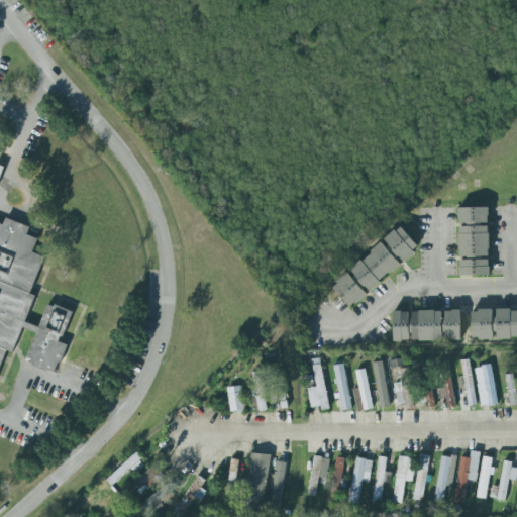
[(489,275),(489,208),(458,208),(458,225),(459,225),(459,276),(489,275)]
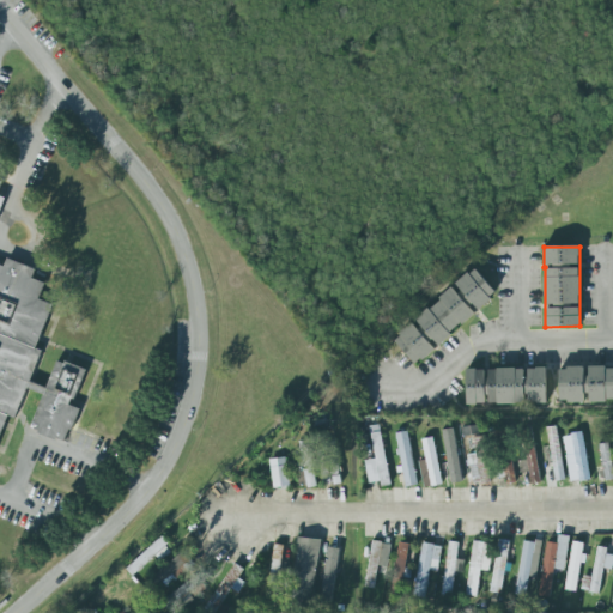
[(67,443),(79,408),(72,406),(85,369),(56,359),(47,388),(28,382),(54,305),(38,299),(44,283),(32,279),(36,268),(6,259),(4,267),(0,265),(0,448),(20,387),(42,394),(30,431),(67,443)]
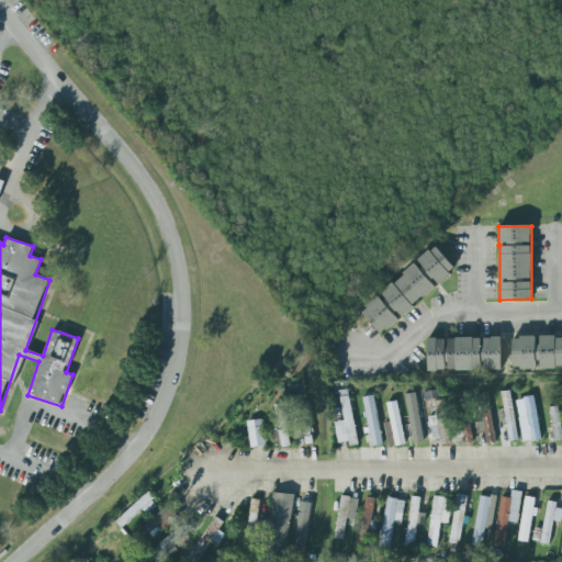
[(381,335),(401,318),(400,318),(456,270),(436,246),(359,311),(381,335)]
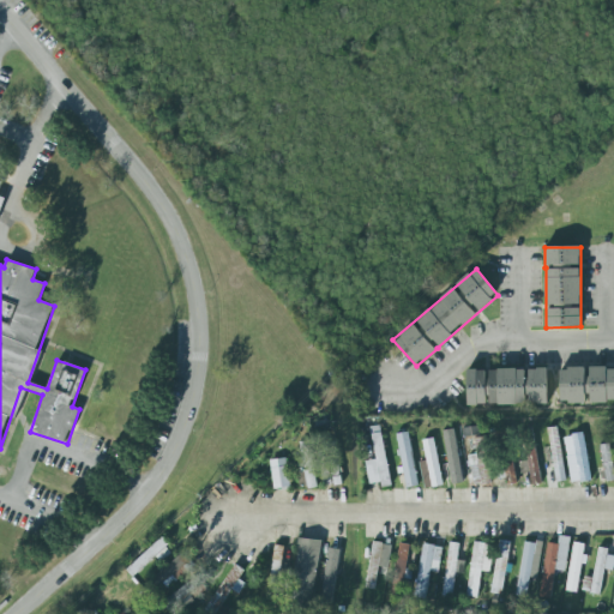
[(560,368),(569,368),(567,366),(584,366),(584,375),(590,375),(590,366),(606,365),(607,368),(613,368),(613,398),(607,398),(607,402),(590,402),(590,392),(585,392),(585,402),(569,403),(569,399),(560,399),(560,368)]
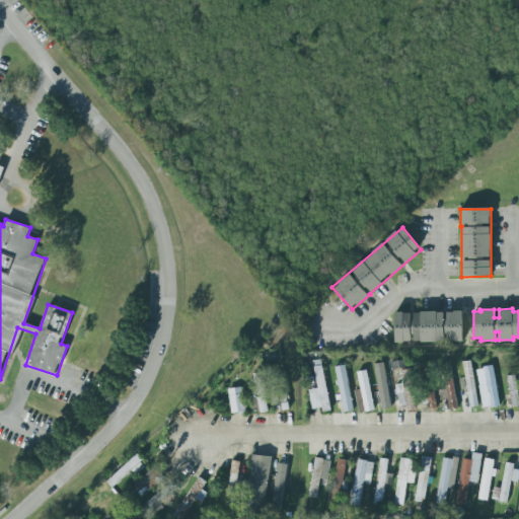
[(395,343),(412,342),(411,312),(394,313),(395,343)]
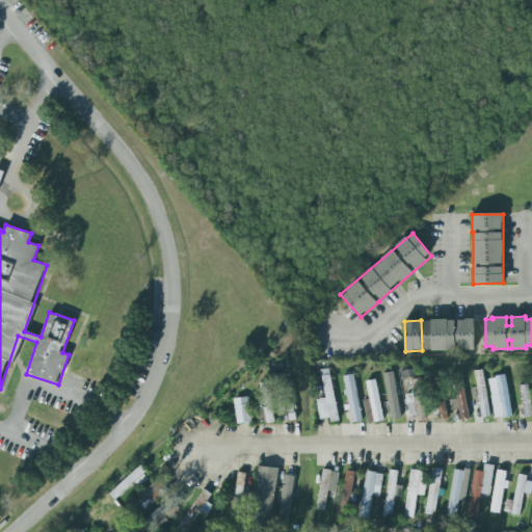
[(474,350),(474,320),(456,320),(423,320),(423,351),(456,350),(474,350)]
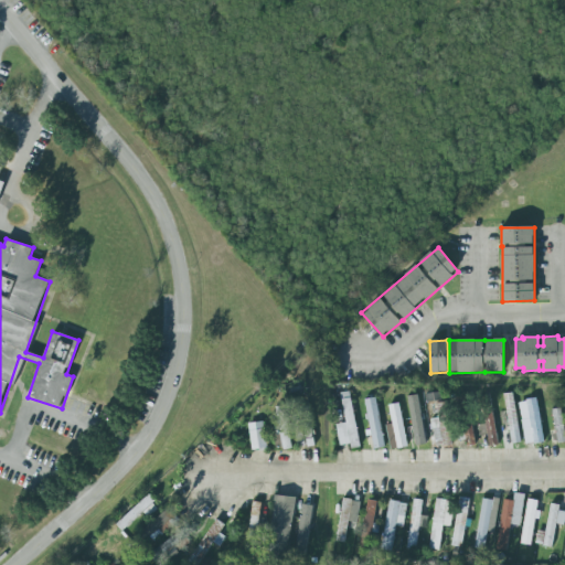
[(425,394),(427,403),(441,401),(440,392),(425,394)]
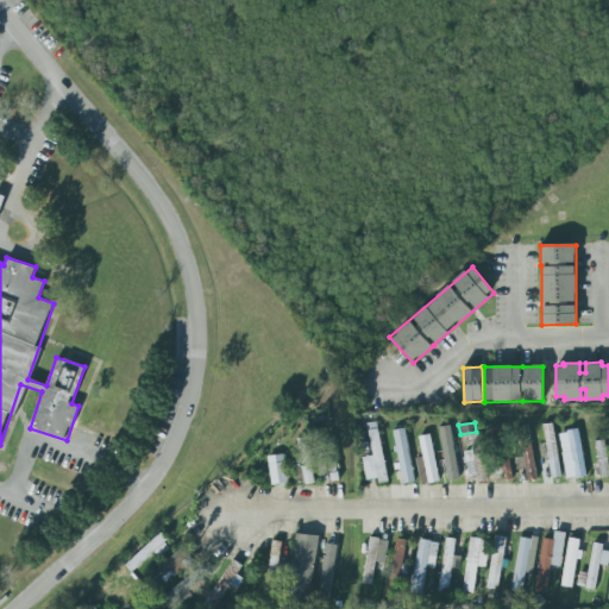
[(552,477),(542,425),(552,422),(562,476),(552,477)]
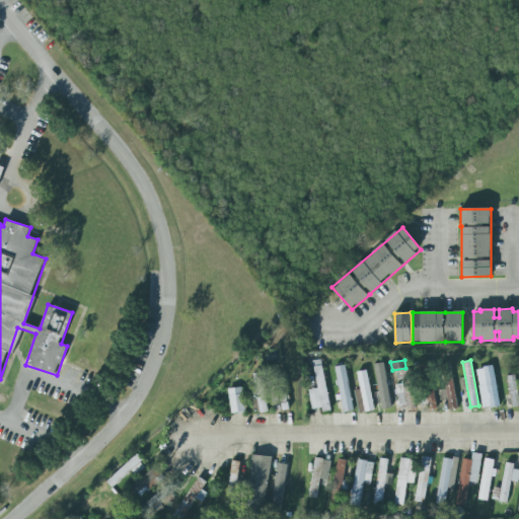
[(388,389),(384,363),(374,364),(378,391),(388,389)]
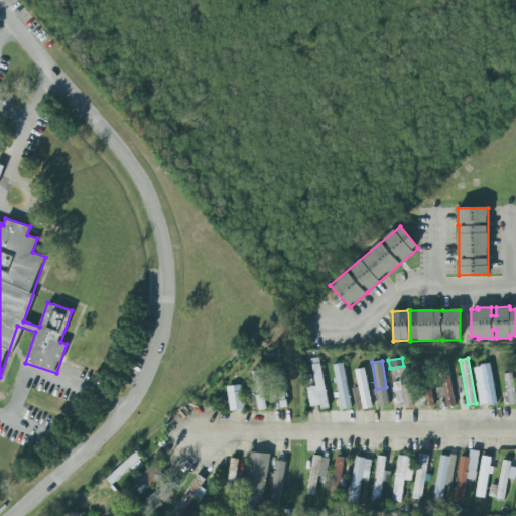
[(311,364),(319,363),(329,408),(320,410),(311,364)]
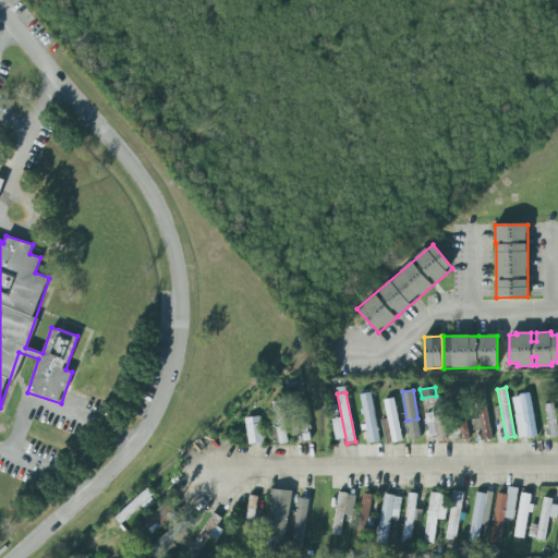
[(368,443),(360,393),(371,392),(379,440),(368,443)]
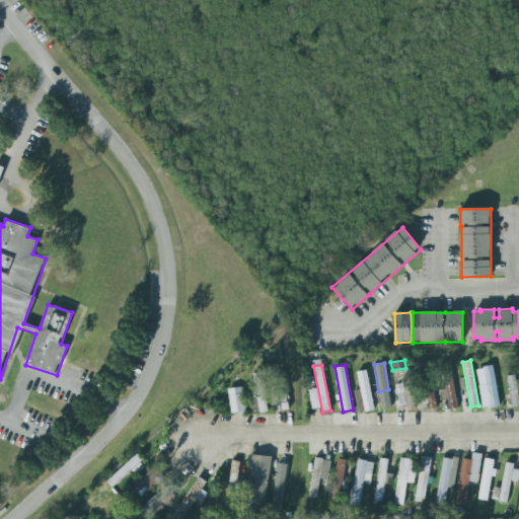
[(483,368),(485,380),(477,381),(484,409),(501,405),(493,366),(483,368)]
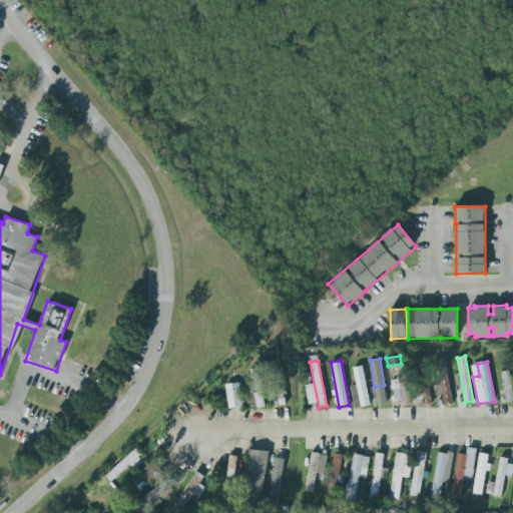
[(247,394),(254,394),(257,409),(265,408),(261,369),(250,370),(252,388),(246,388),(247,394)]
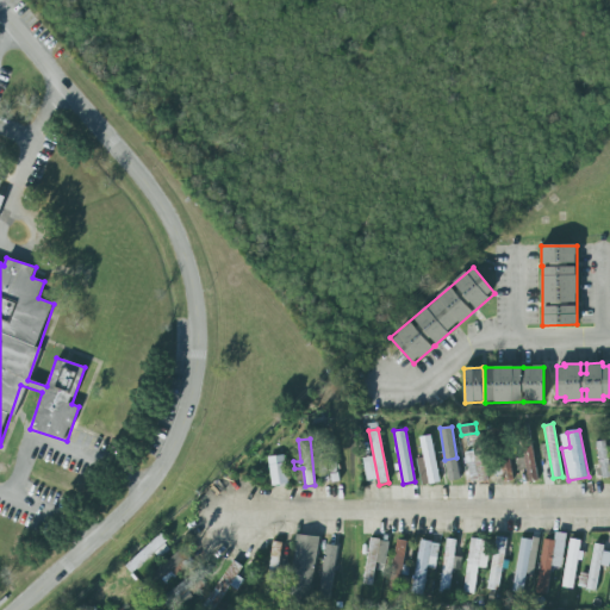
[(597,442),(601,479),(609,477),(609,473),(607,441),(597,442)]
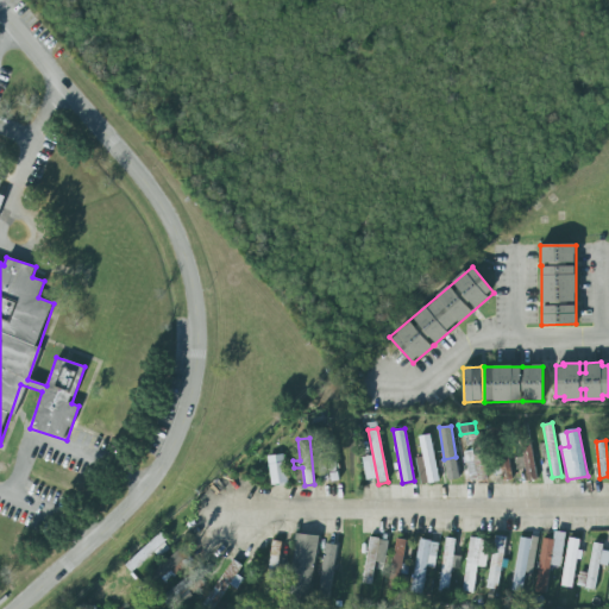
[(515,458),(516,469),(526,469),(526,482),(535,481),(533,441),(521,441),(522,458),(515,458)]
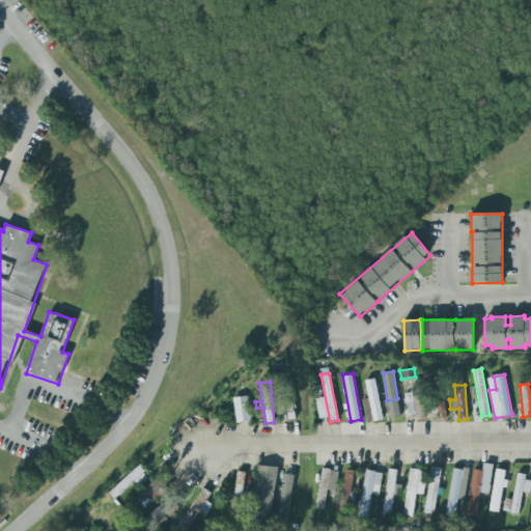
[(251,421),(247,396),(233,398),(238,423),(251,421)]
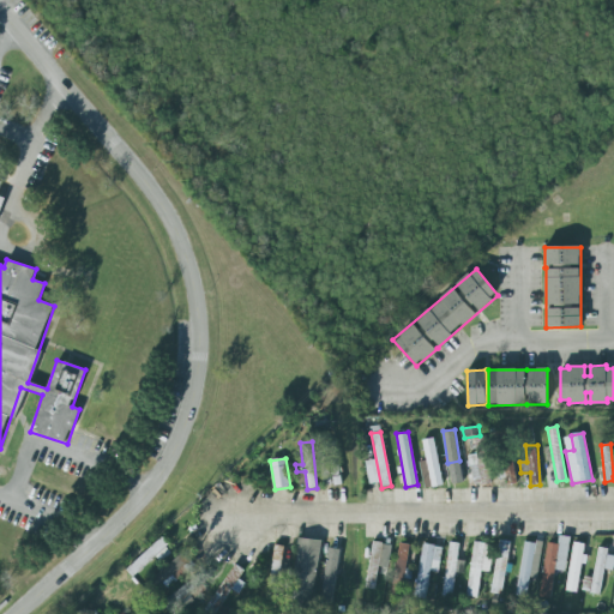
[(517,482),(513,458),(498,461),(500,485),(517,482)]
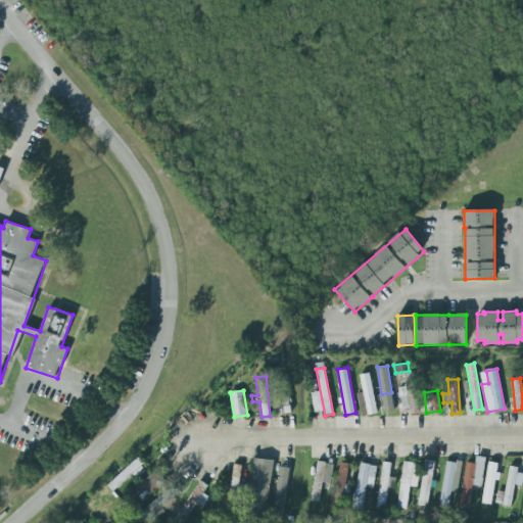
[(485,458),(476,457),(475,464),(466,463),(459,509),(469,510),(473,485),(481,487),(485,458)]
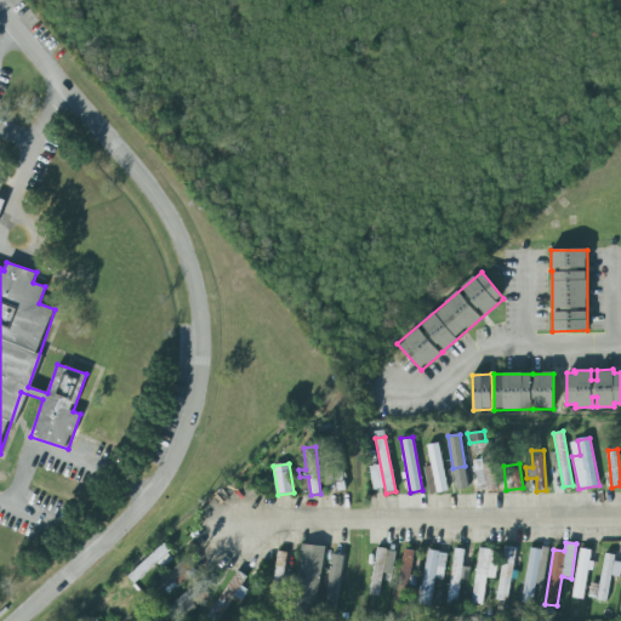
[(314,620),(324,547),(301,543),(291,620),(314,620)]
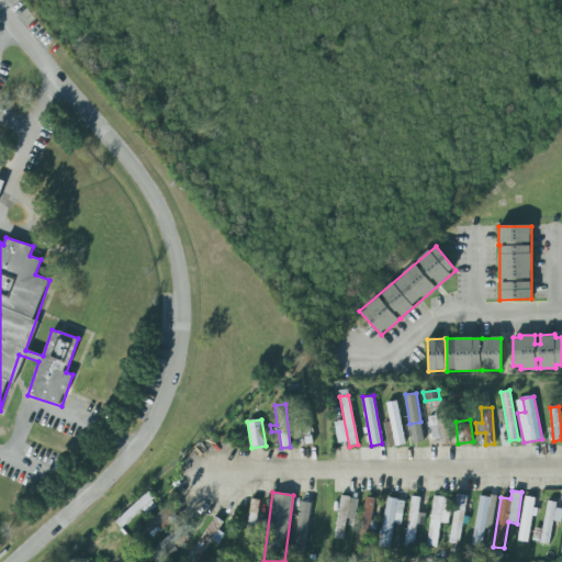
[(157,504),(146,493),(115,523),(122,529),(142,509),(147,515),(157,504)]
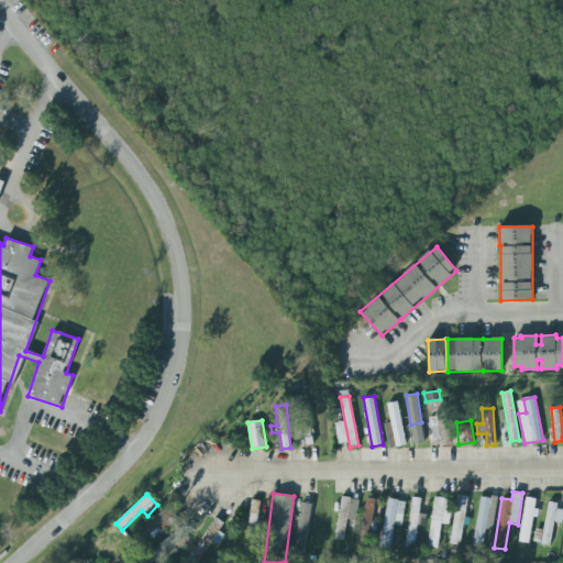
[(451,544),(462,545),(466,496),(456,495),(451,544)]
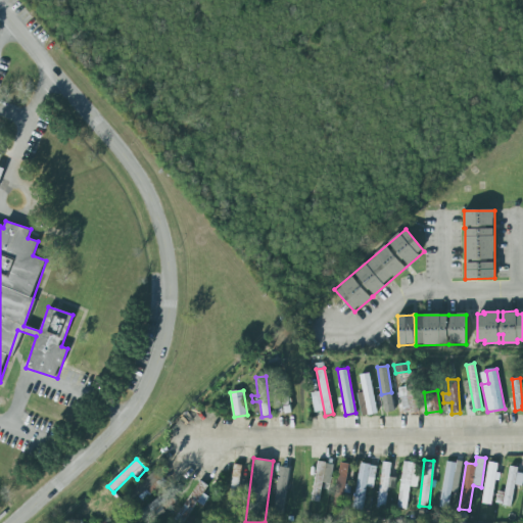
[(318,461),(311,501),(319,503),(323,482),(330,484),(333,465),(325,463),(326,462),(318,461)]
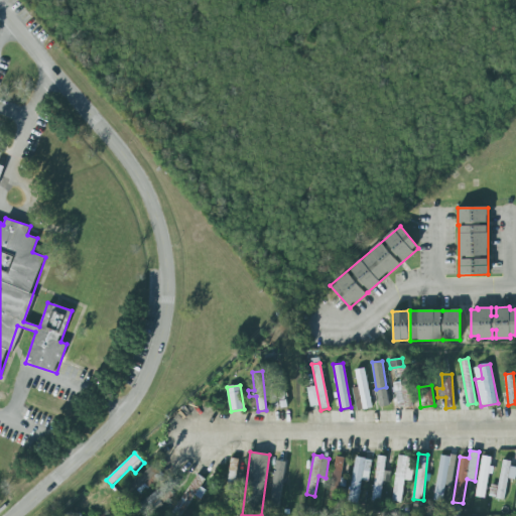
[(434,500),(442,502),(444,485),(452,486),(456,457),(439,455),(434,500)]
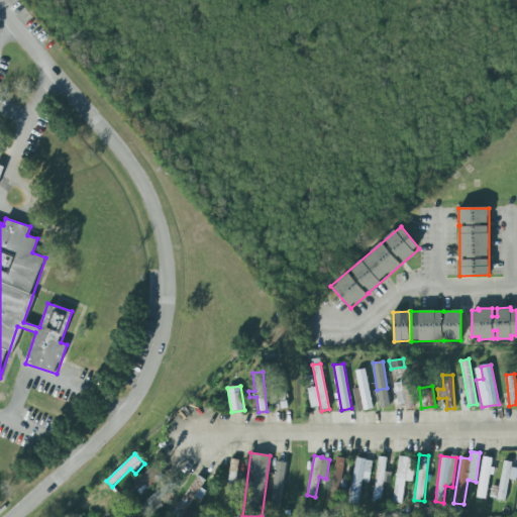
[(372,503),(381,504),(383,483),(390,484),(392,473),(385,472),(387,457),(379,456),(372,503)]
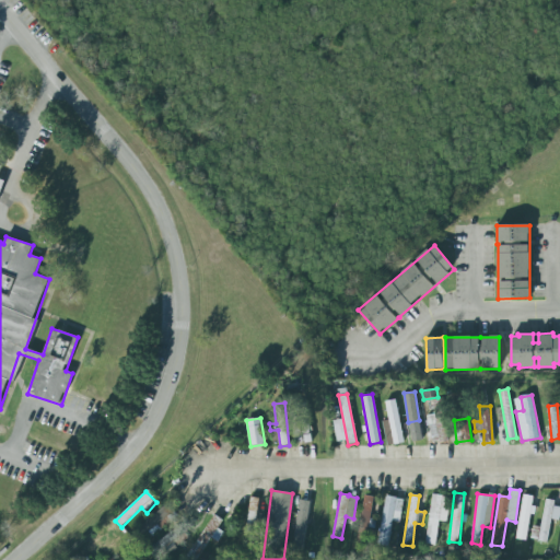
[(435,545),(438,521),(445,522),(447,497),(431,494),(427,544),(435,545)]
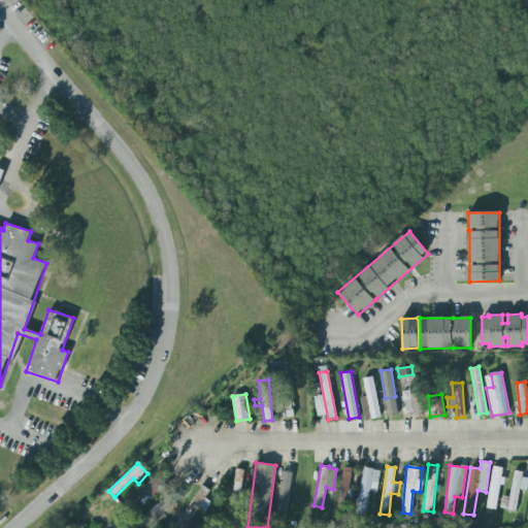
[(338,514),(347,515),(350,468),(341,467),(338,514)]
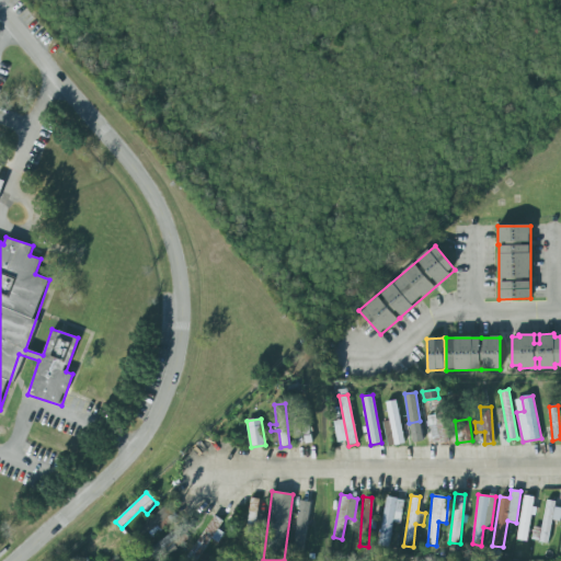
[(529,541),(533,496),(523,496),(518,540),(529,541)]
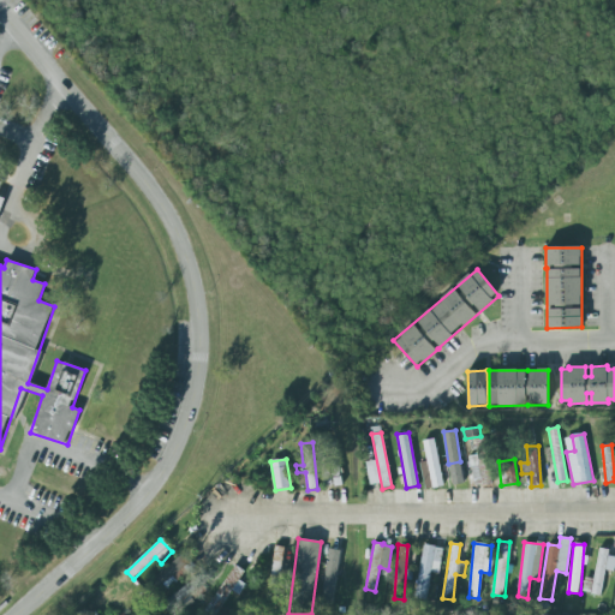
[(439,573),(443,548),(423,545),(415,598),(425,599),(430,572),(439,573)]
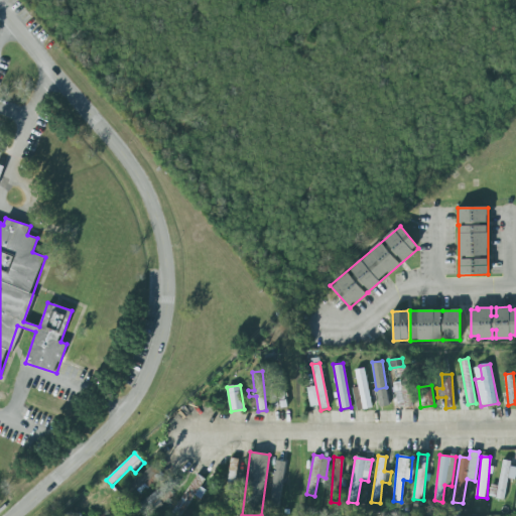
[(287,464),(279,507),(268,505),(275,462),(287,464)]
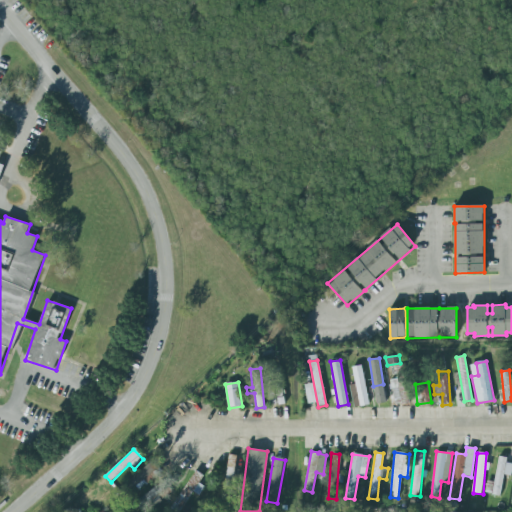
[(493,495),(500,496),(503,475),(511,476),(511,468),(511,460),(498,459),(493,495)]
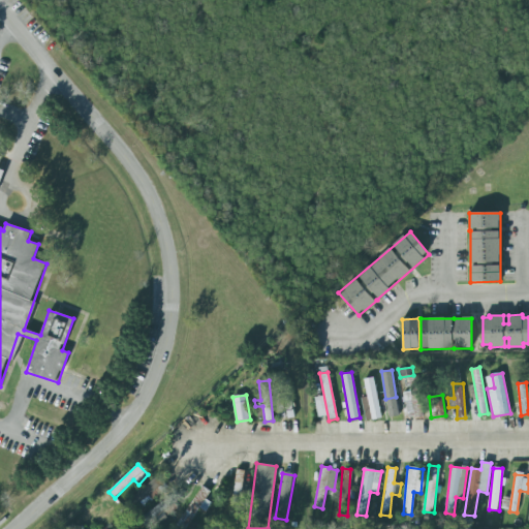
[(144,504),(149,497),(154,501),(165,485),(153,475),(136,499),(144,504)]
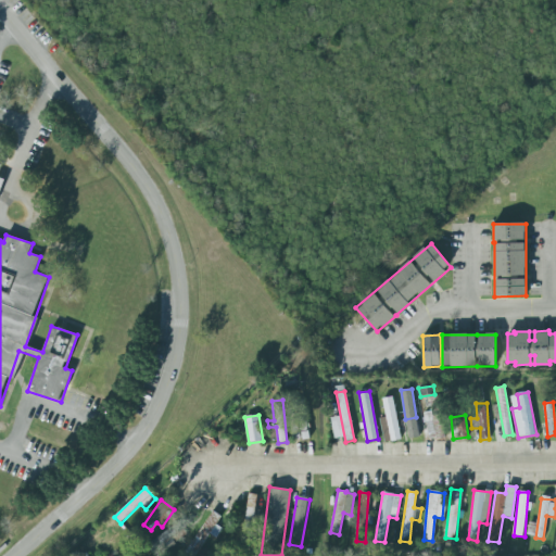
[(194,555),(190,555),(185,552),(213,510),(220,516),(215,523),(223,529),(215,540),(210,535),(194,555)]
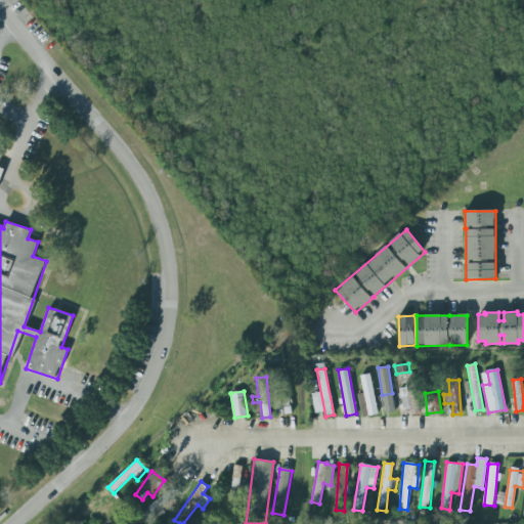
[(172,498),(167,491),(138,515),(143,521),(172,498)]
